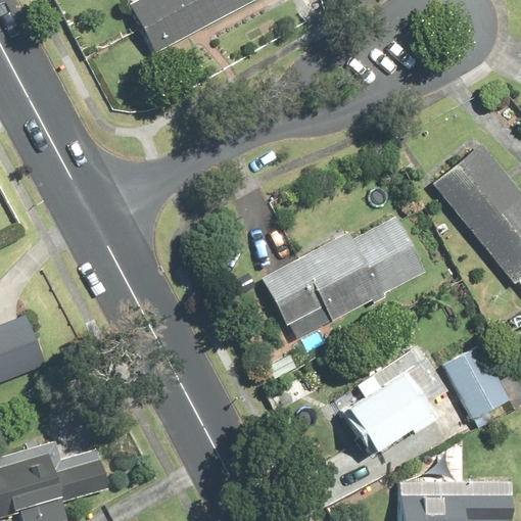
[(122,0),(155,62),(274,0),(273,0),(122,0)]
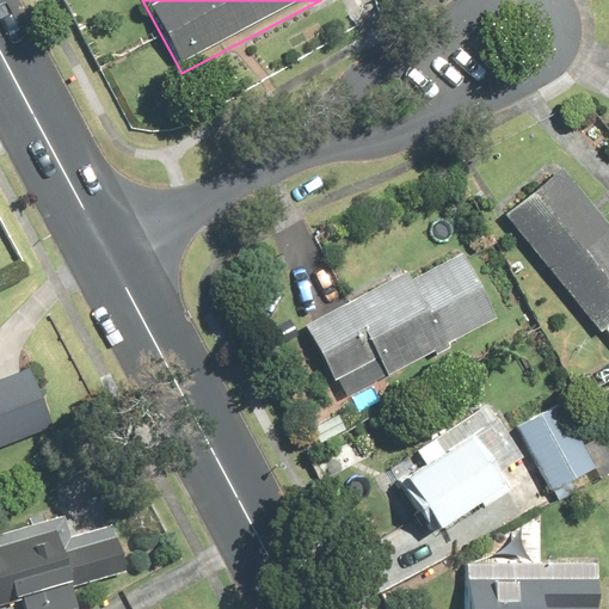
[(608,220),(561,164),(503,213),(608,338),(608,220)]
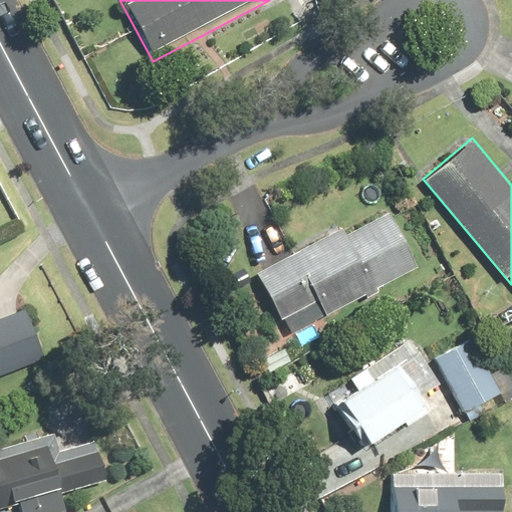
[(386,203),(258,267),(291,332),(419,268),(386,203)]
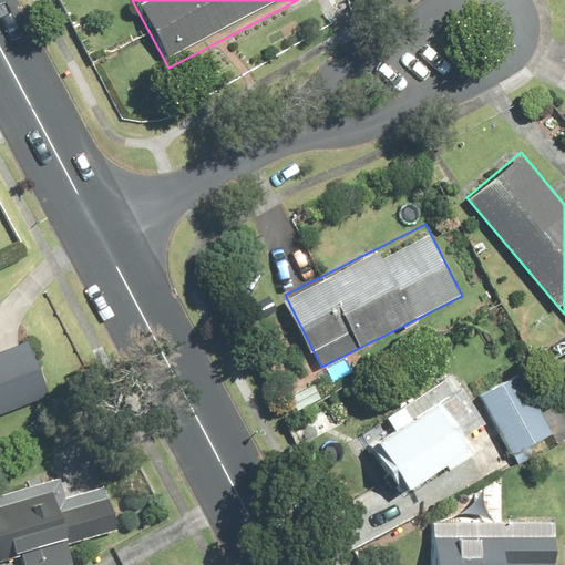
[(0,417),(54,398),(32,340),(0,351),(0,417)]
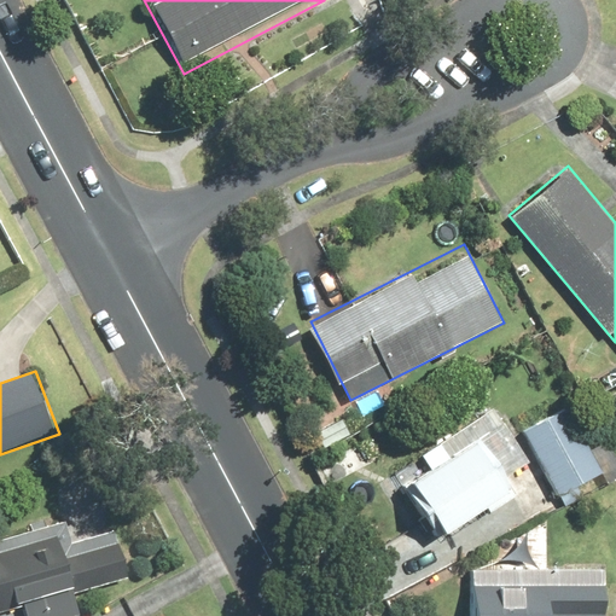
[(568,405),(519,433),(561,503),(609,475),(568,405)]
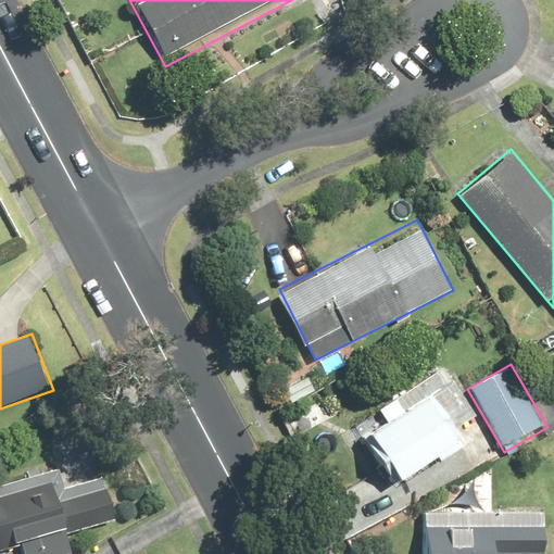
[(435,390),(366,432),(399,485),(467,443),(435,390)]
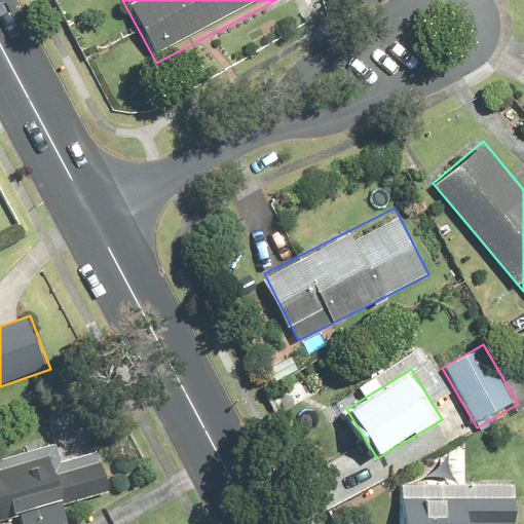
[(90,435),(0,459),(0,523),(53,523),(59,522),(52,500),(105,485),(90,435)]
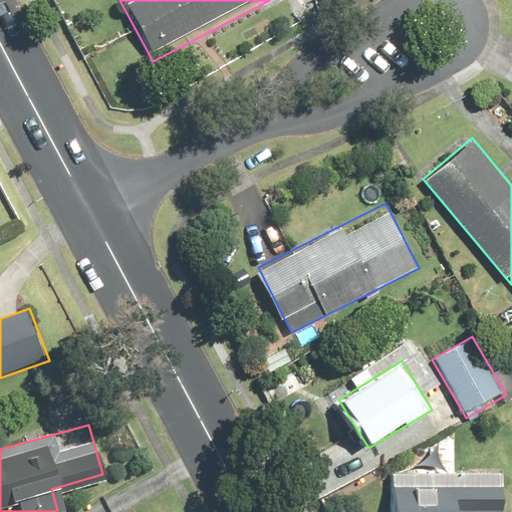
[(511,511),(511,468),(386,470),(386,511),(511,511)]
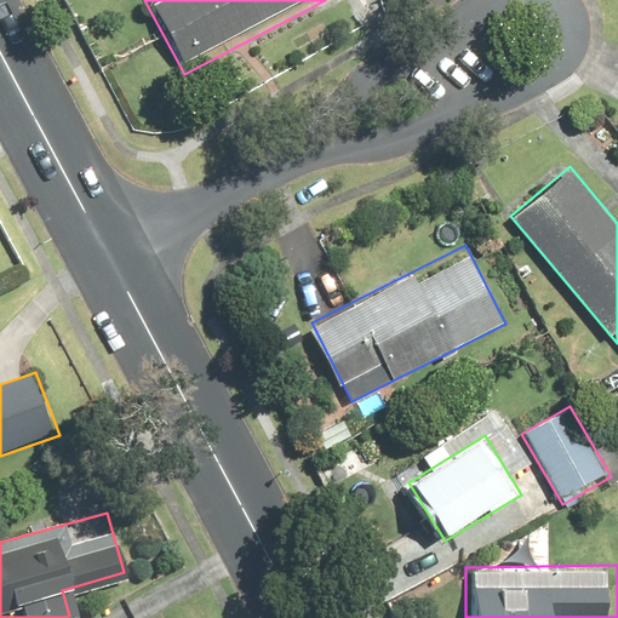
All buildings are outlined.
